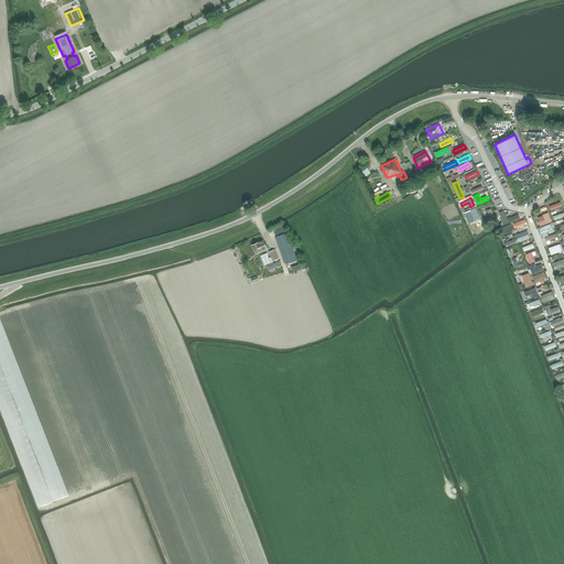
[(469,210),(474,221),(480,218),(476,207),(469,210)]
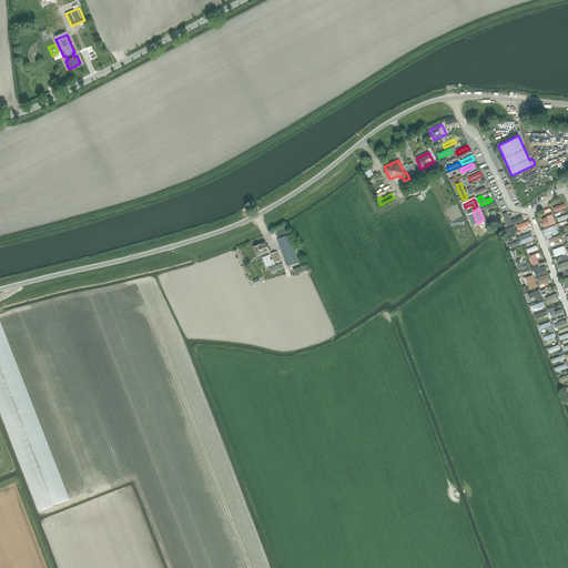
[(488,221),(490,225),(499,222),(494,210),(490,211),(494,219),(488,221)]
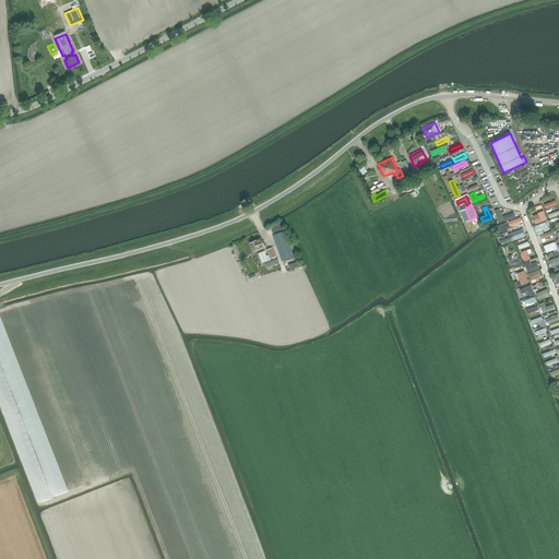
[(533,219),(535,224),(546,219),(543,211),(537,213),(539,217),(533,219)]
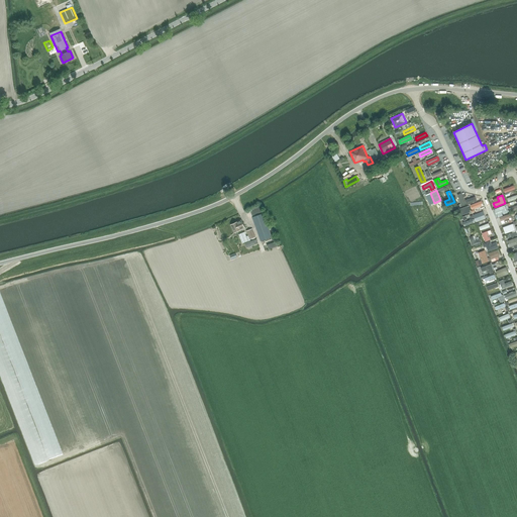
[(458,209),(460,215),(471,212),(468,205),(458,209)]
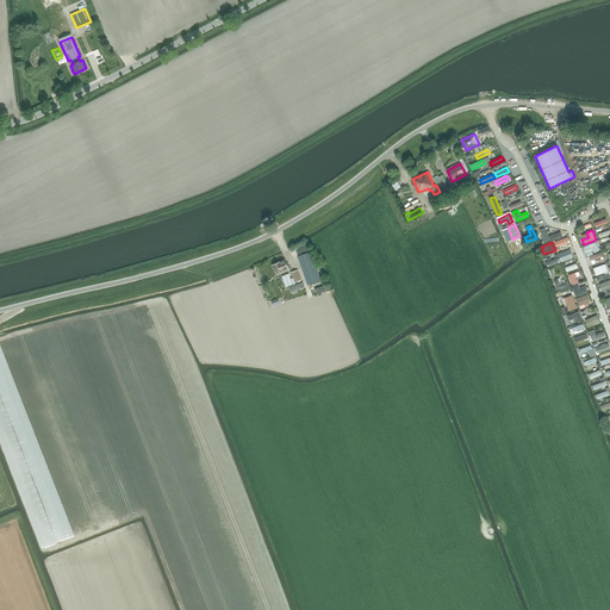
[(309,244),(296,249),(307,285),(321,280),(309,244)]
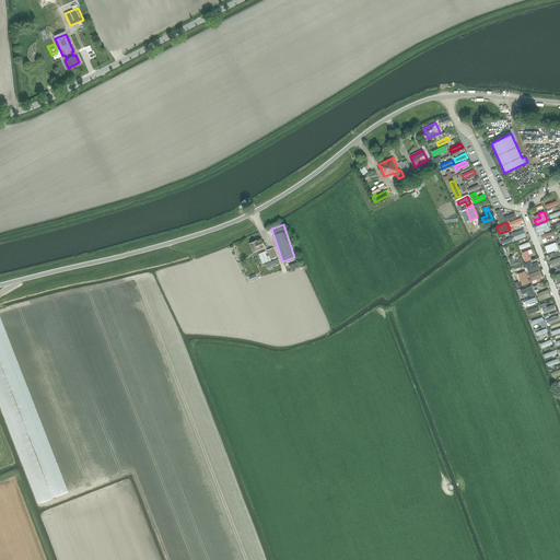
[(513,233),(515,240),(525,236),(523,230),(513,233)]
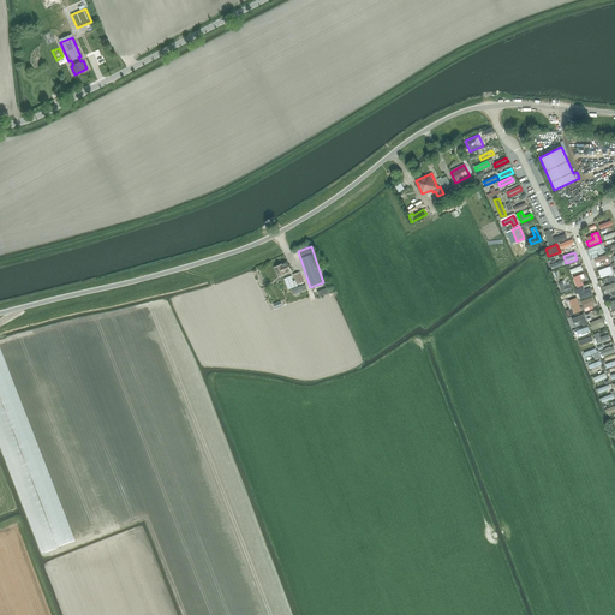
[(278,276),(286,273),(291,272),(290,268),(286,262),(274,267),(278,276)]
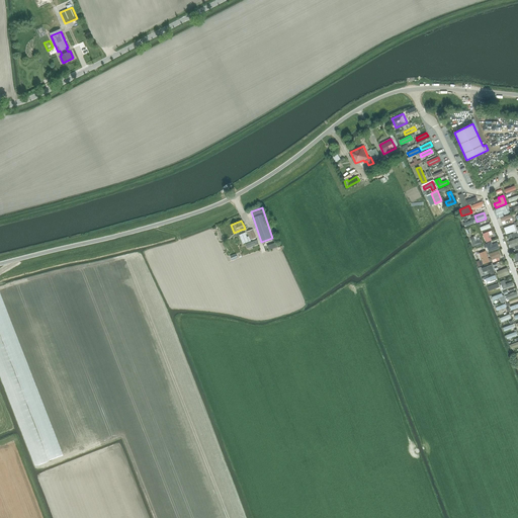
[(256,238),(253,230),(247,232),(248,235),(246,236),(245,233),(240,235),(243,244),(251,241),(251,242),(245,244),(247,248),(256,245),(258,244),(257,240),(255,241),(254,239),(256,238)]
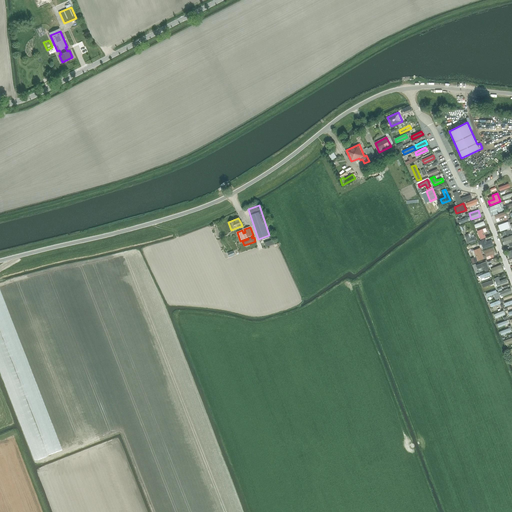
[(477,231),(480,239),(486,237),(484,232),(487,231),(486,227),(477,231)]
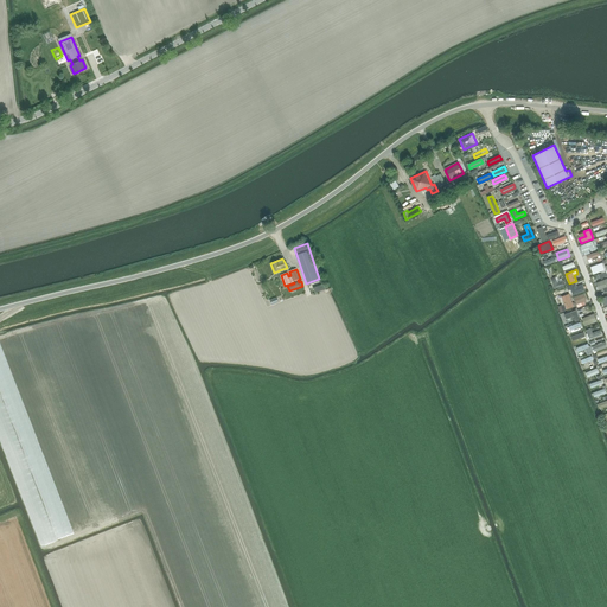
[(550,279),(554,288),(566,285),(563,280),(557,282),(555,276),(550,279)]
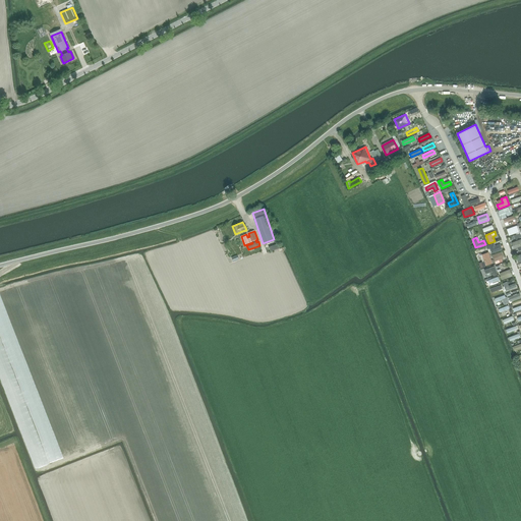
[(488,245),(491,252),(502,249),(501,244),(495,246),(494,243),(488,245)]
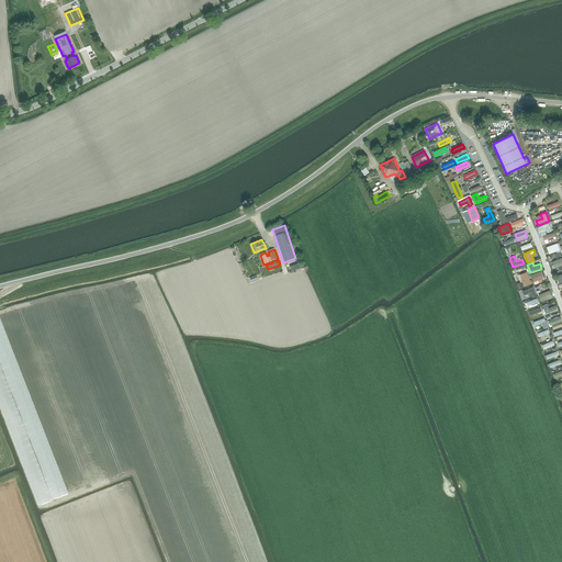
[(519,274),(525,287),(531,283),(527,271),(519,274)]
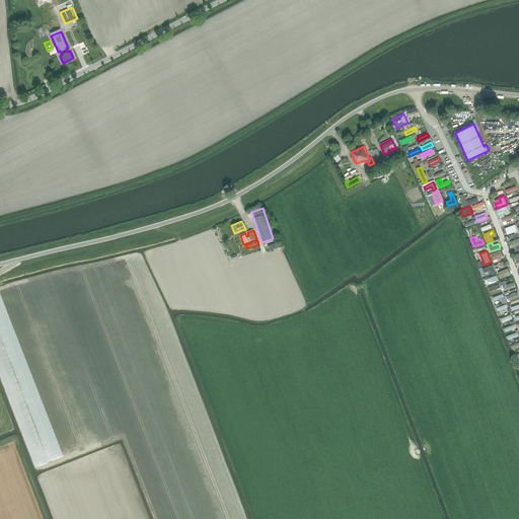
[(491,253),(493,261),(501,257),(499,250),(491,253)]
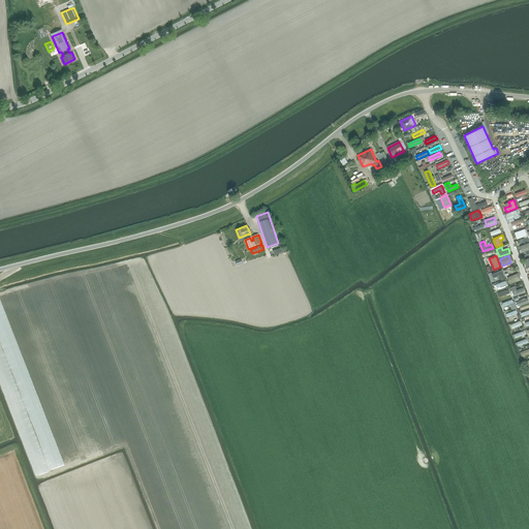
[(492,274),(493,278),(500,275),(501,279),(504,278),(502,271),(492,274)]
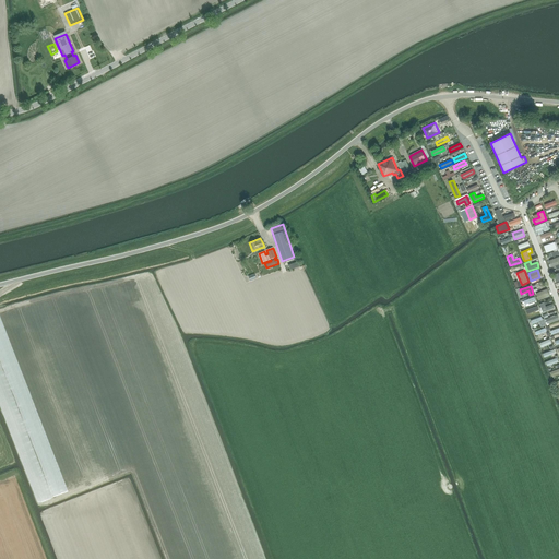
[(536,293),(538,300),(550,296),(547,288),(536,293)]
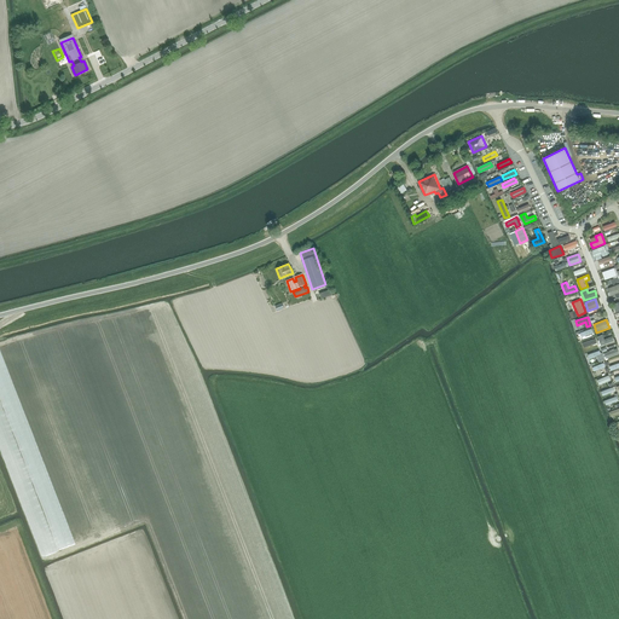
[(597,336),(601,346),(614,341),(613,336),(603,339),(602,335),(597,336)]
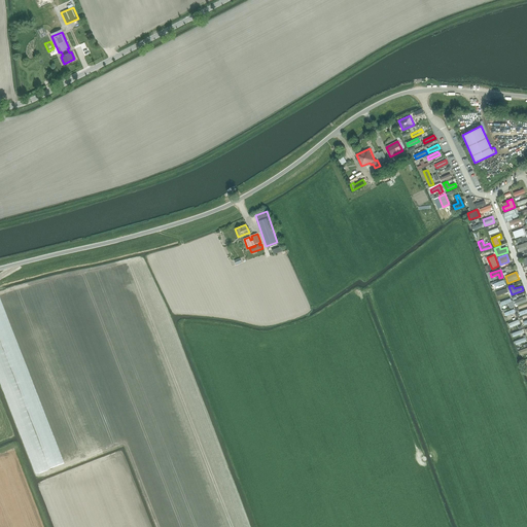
[(515,301),(517,305),(526,301),(526,300),(526,296),(515,301)]
